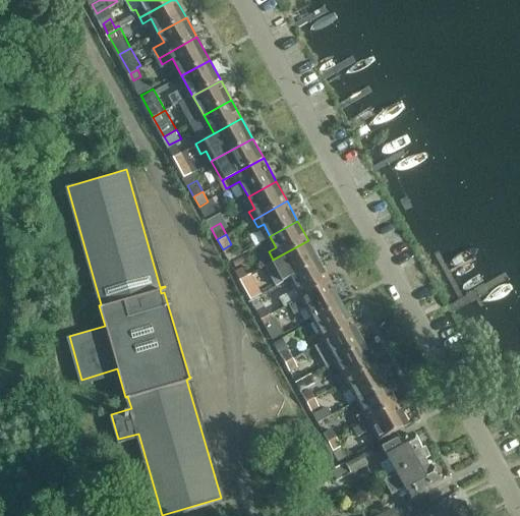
[(285,264),(291,275),(319,260),(308,240),(273,260),(267,264),(272,272),(278,268),(285,264)]
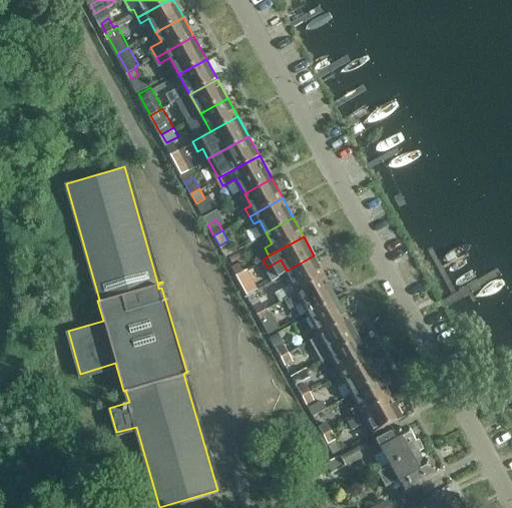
[(281,300),(286,297),(286,296),(325,275),(314,256),(287,271),(293,282),(285,286),(276,291),(281,300)]
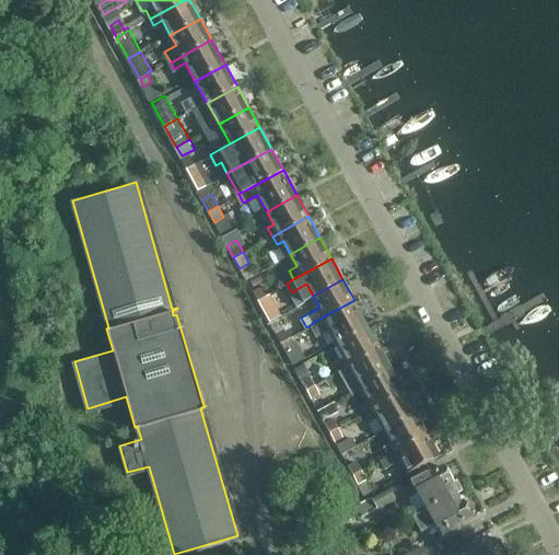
[(329,325),(336,338),(367,322),(354,300),(312,323),(312,324),(316,333),(321,331),(329,325)]
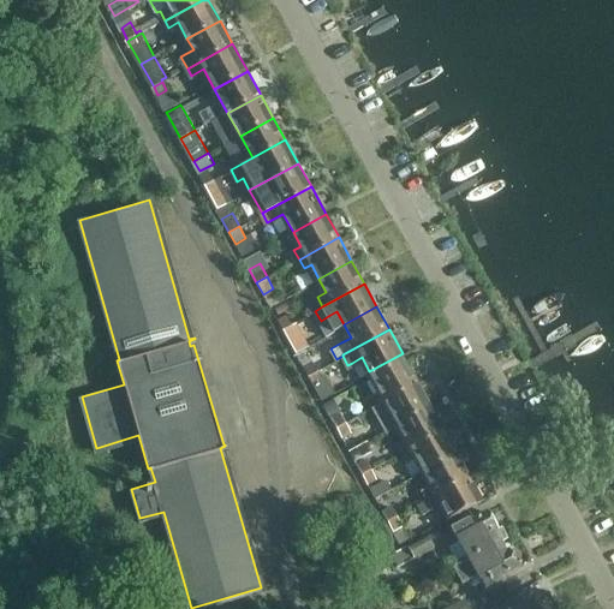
[(369,371),(371,375),(404,357),(403,353),(369,371)]
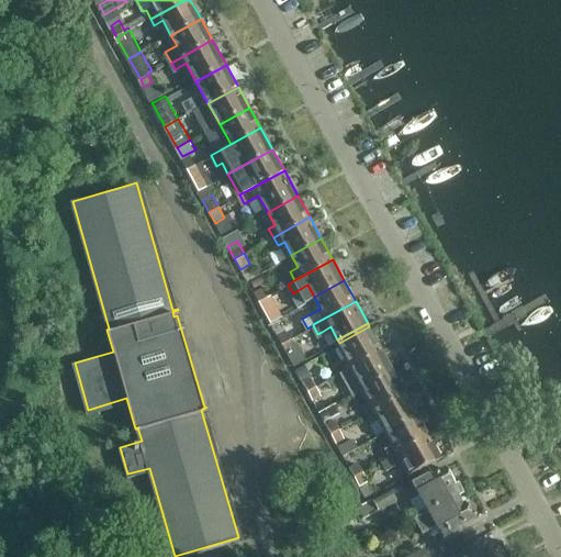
[(283,326),(275,331),(280,343),(290,337),(283,326)]
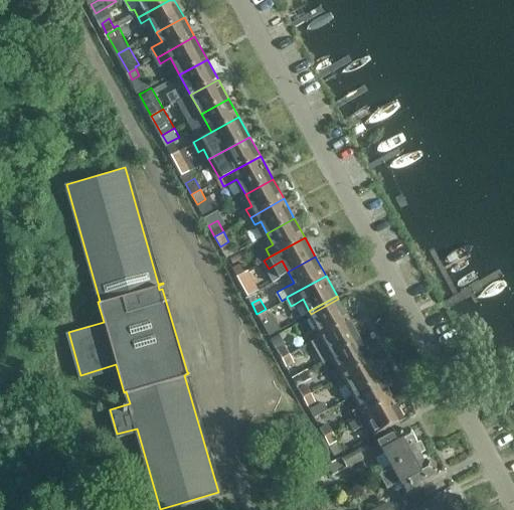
[(308,331),(313,340),(350,320),(338,299),(311,314),(317,326),(308,331)]
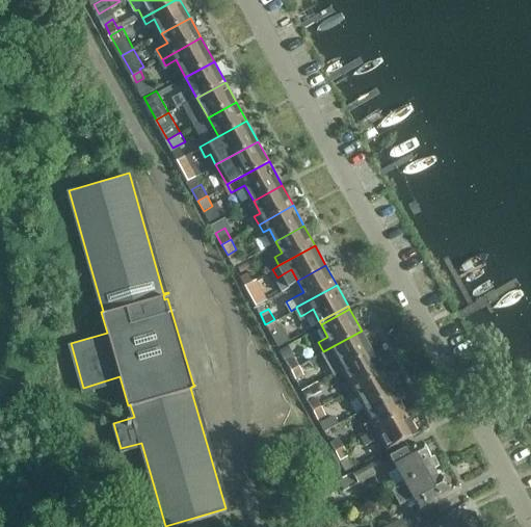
[(274,319),(265,324),(271,335),(281,331),(274,319)]
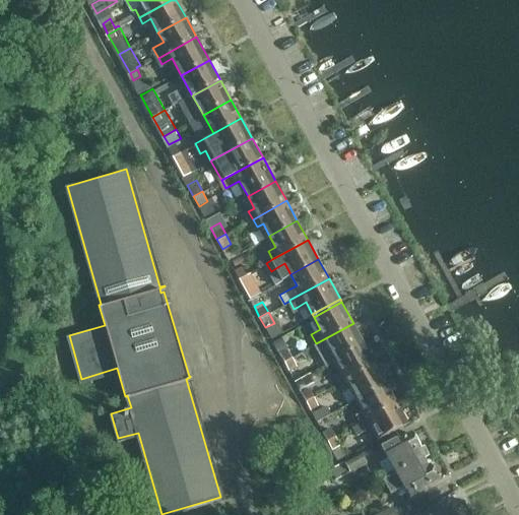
[(326,363),(336,358),(364,342),(353,323),(316,343),(326,363)]
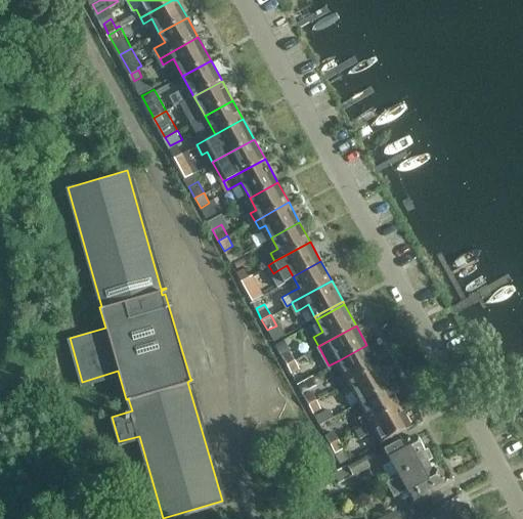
[(339,376),(343,384),(378,364),(366,345),(339,360),(345,372),(339,376)]
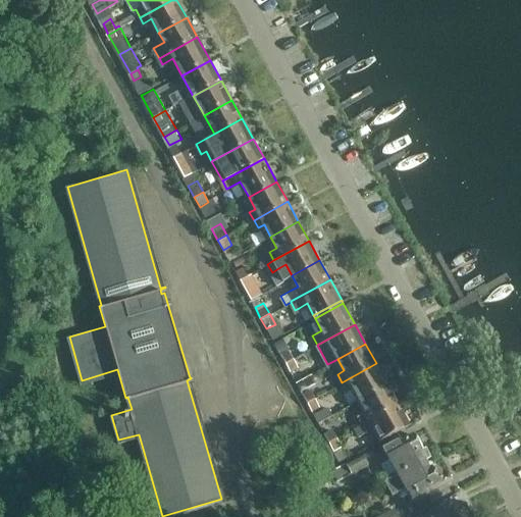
[(288,346),(278,351),(284,362),(294,357),(288,346)]
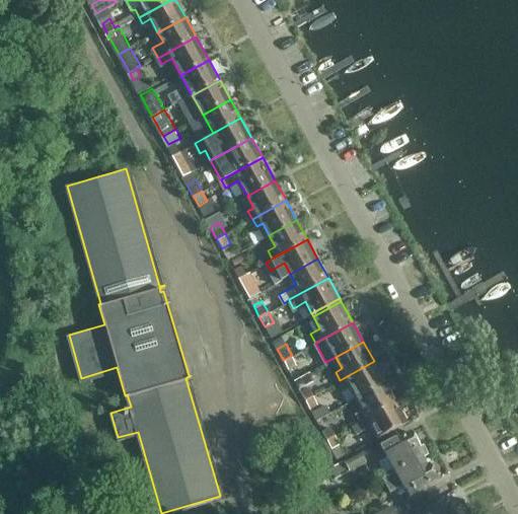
[(292,355),(283,360),(289,370),(297,365),(292,355)]
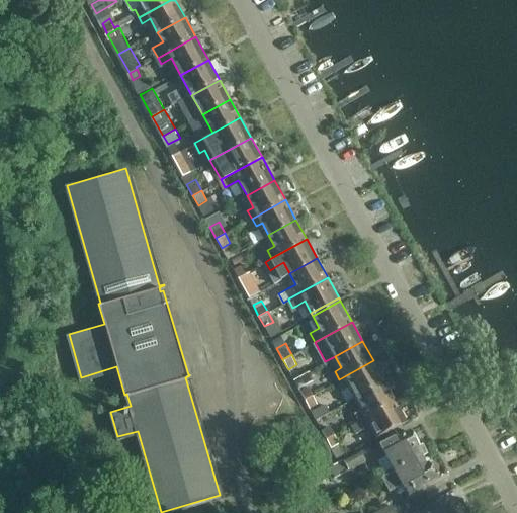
[(350,383),(356,396),(383,380),(373,360),(339,379),(343,388),(350,383)]
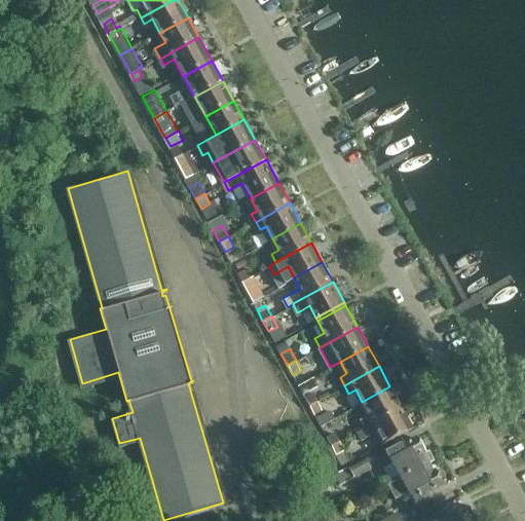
[(313,376),(297,384),(302,394),(319,384),(313,376)]
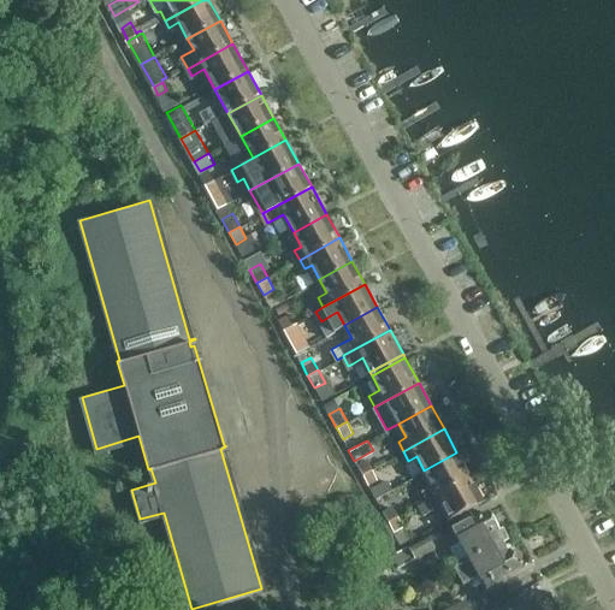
[(424,489),(429,497),(469,475),(456,452),(424,471),(431,484),(424,489)]
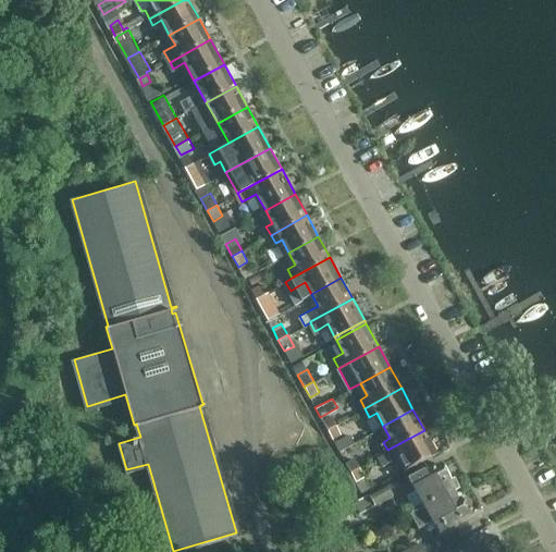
[(330,413),(320,418),(326,429),(336,424),(330,413)]
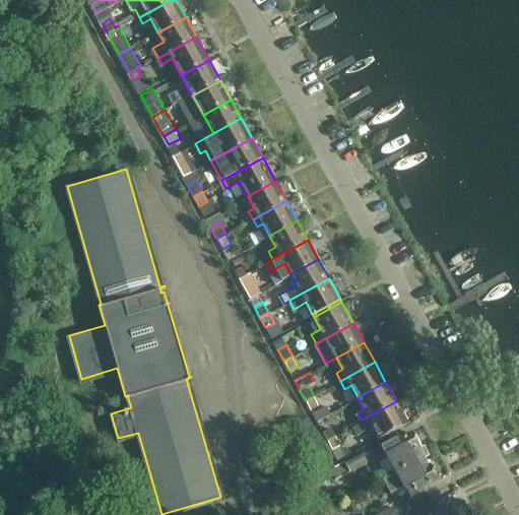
[(314,395),(305,400),(311,411),(320,406),(314,395)]
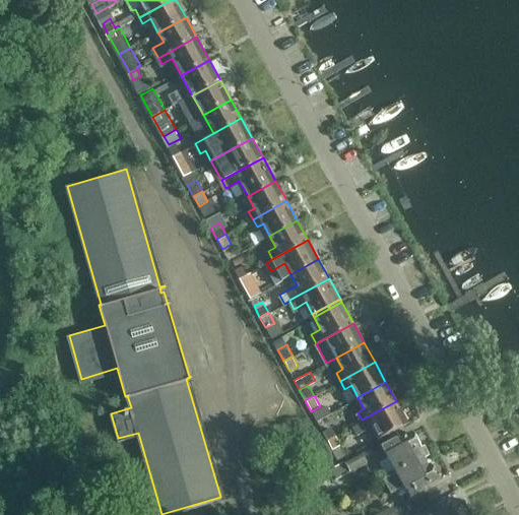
[(396,401),(362,420),(353,425),(358,433),(367,428),(373,425),(379,437),(407,422),(396,401)]
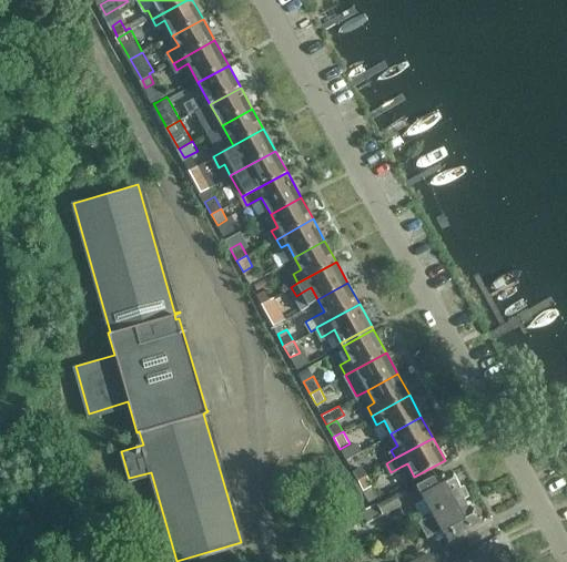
[(356,441),(340,450),(344,458),(361,449),(356,441)]
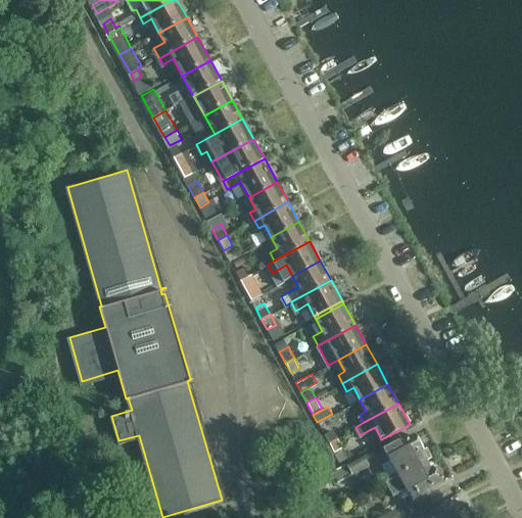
[(331,426),(322,431),(328,442),(337,437),(331,426)]
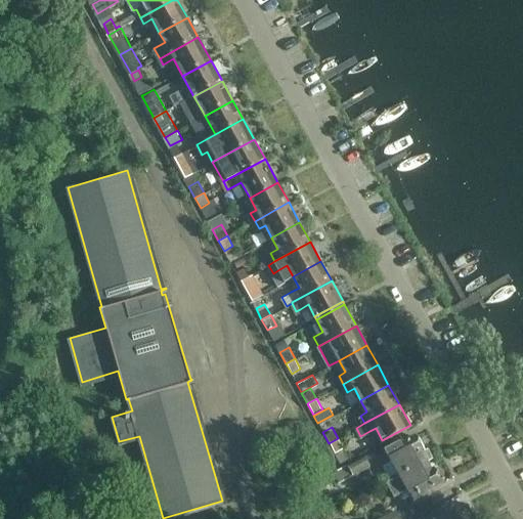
[(383,443),(398,473),(426,458),(421,448),(423,447),(415,433),(402,440),(399,435),(383,443)]
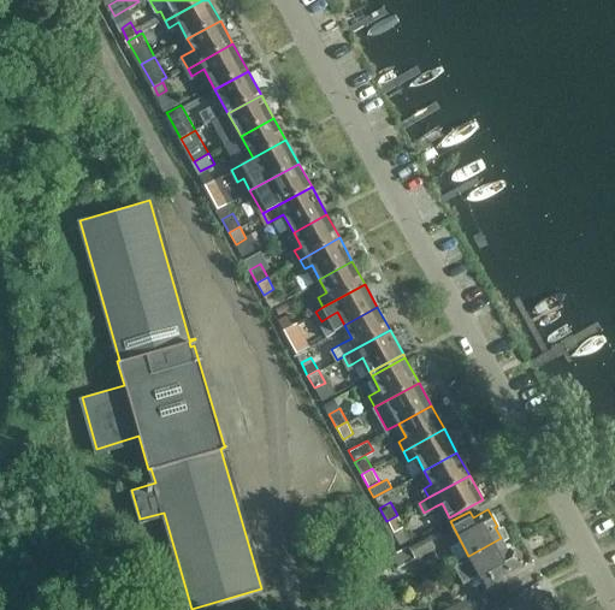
[(397,515),(386,521),(394,533),(404,527),(397,515)]
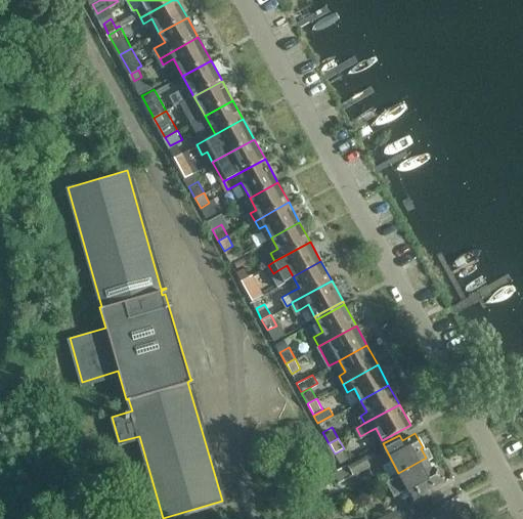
[(350,462),(348,463),(353,474),(369,465),(364,453),(350,462)]
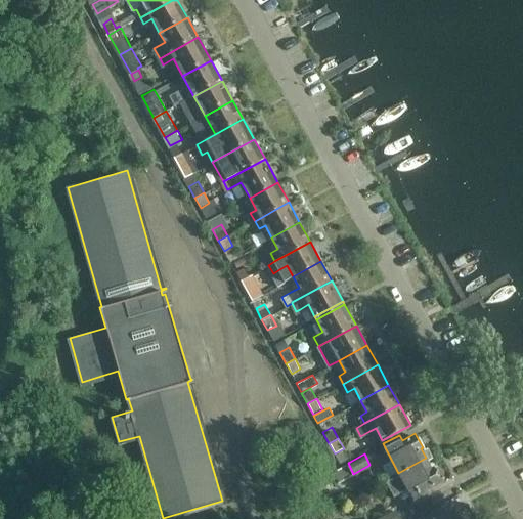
[(426,458),(398,473),(399,474),(388,480),(395,494),(406,488),(413,502),(430,492),(428,487),(440,480),(433,466),(431,467),(426,458)]
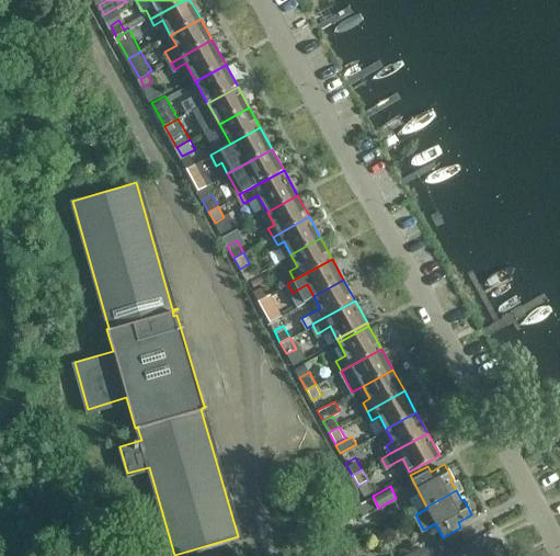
[(331,543),(317,551),(320,555),(330,555),(335,553),(331,543)]
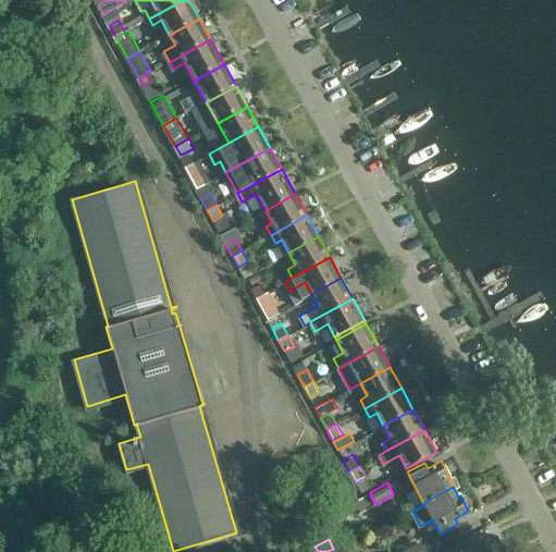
[(398,551),(425,551),(419,540),(398,551)]
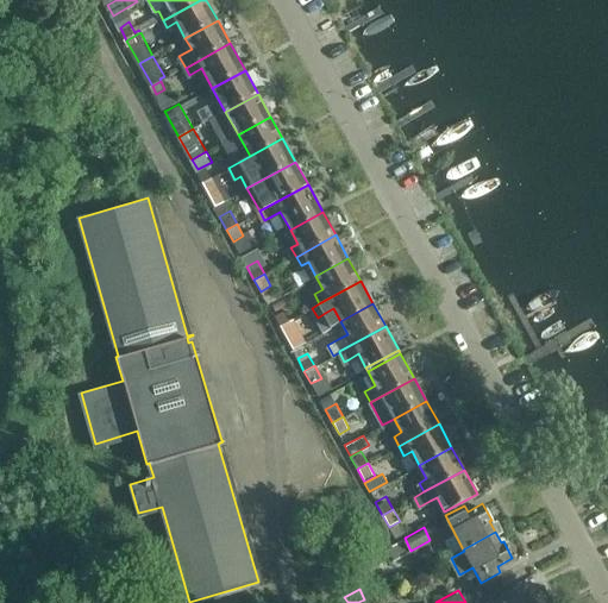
[(534,602),(528,590),(503,602),(534,602)]
